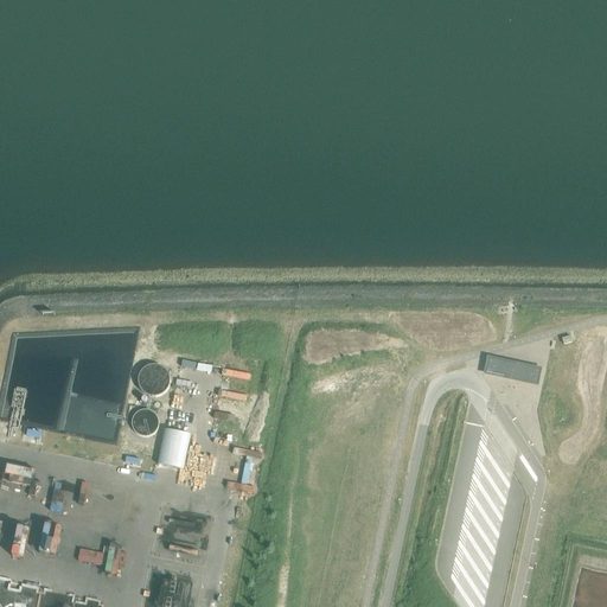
[(537,387),(541,370),(486,359),(483,375),(537,387)]
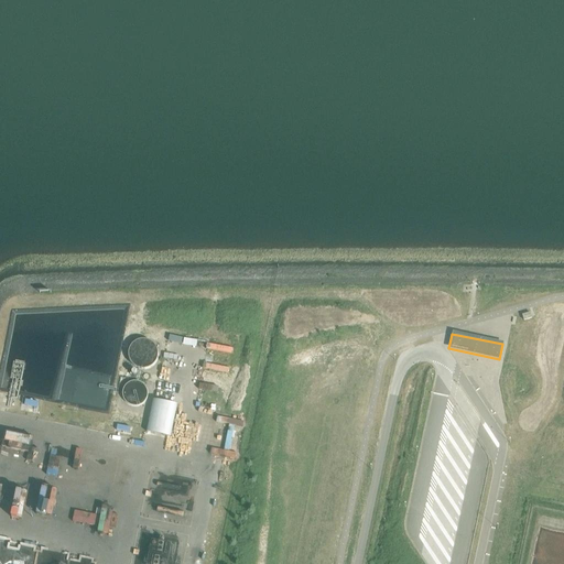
[(172,437),(177,403),(153,400),(148,433),(172,437)]
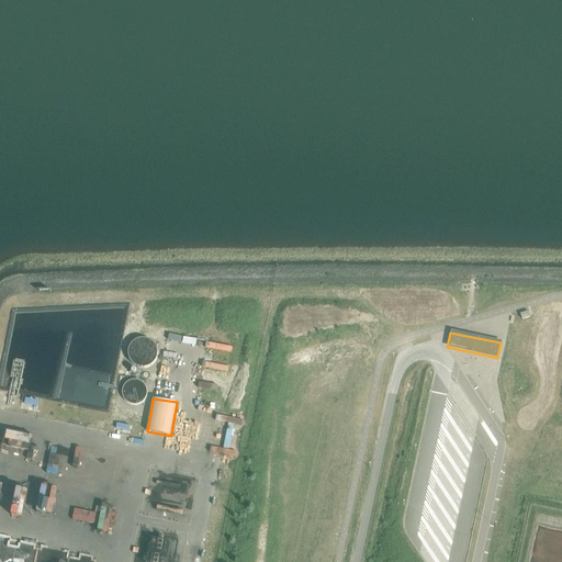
[(227,429),(240,431),(243,419),(222,415),(221,420),(229,423),(227,429)]
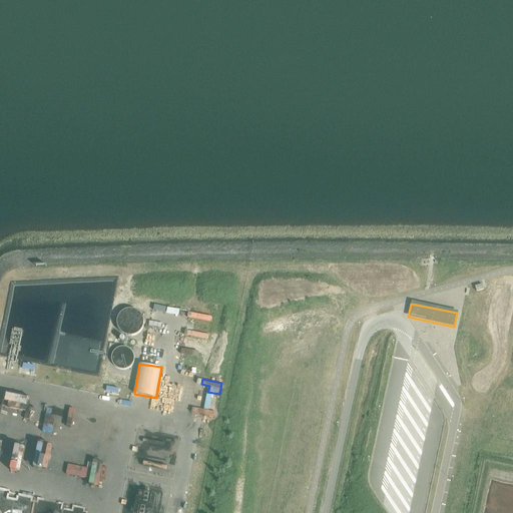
[(27,411),(29,397),(4,394),(3,405),(0,404),(0,412),(7,414),(8,408),(27,411)]
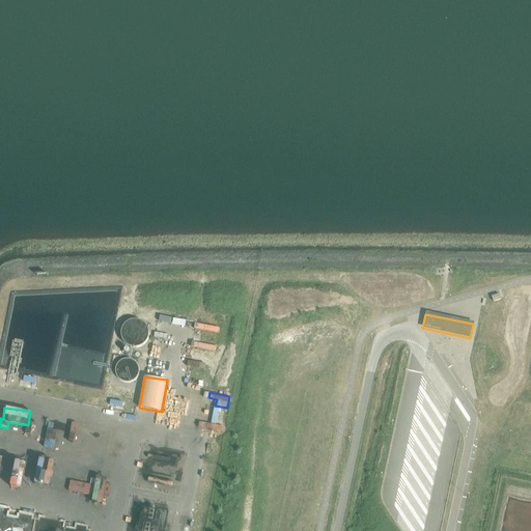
[(42,422),(37,440),(48,443),(52,425),(42,422)]
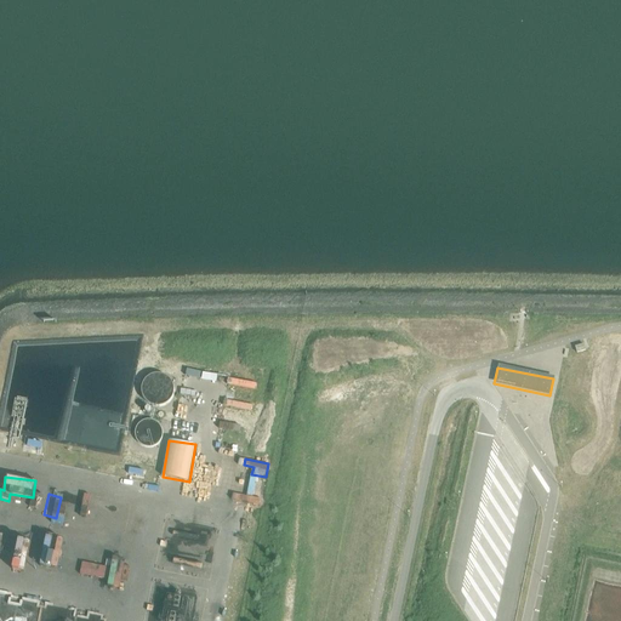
[(20,542),(13,571),(24,574),(30,545),(20,542)]
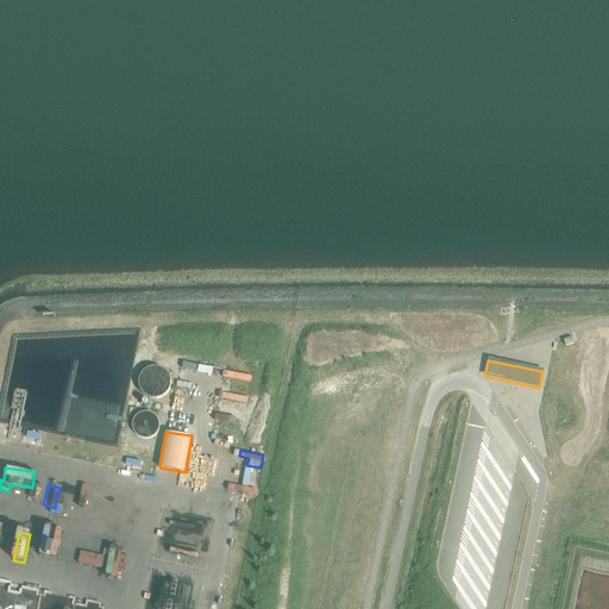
[(80,563),(107,567),(106,573),(113,575),(117,556),(121,557),(123,550),(105,546),(104,554),(81,551),(80,563)]
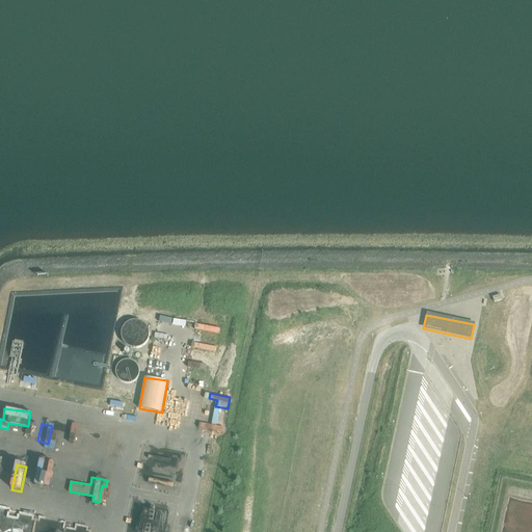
[(148,526),(158,529),(162,514),(153,511),(148,526)]
